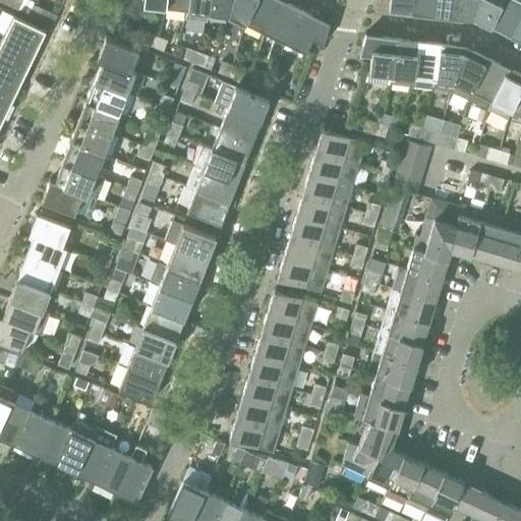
[(27,13),(34,3),(33,3),(34,1),(31,0),(9,0),(7,4),(17,9),(27,13)]
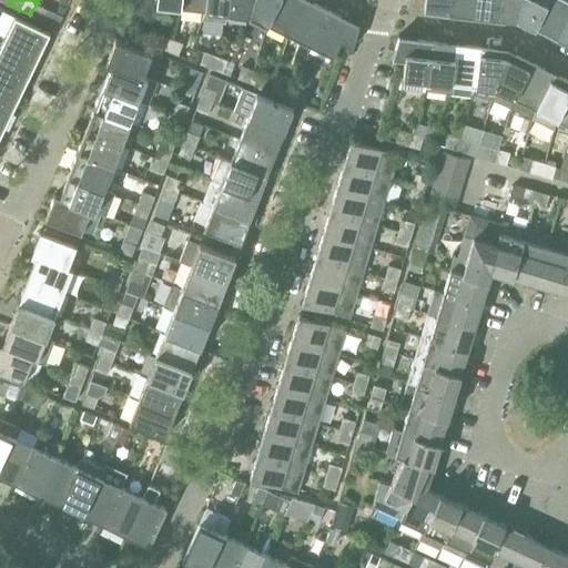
[(229,11),(230,0),(205,0),(204,9),(205,9),(202,19),(225,22),(229,11)]
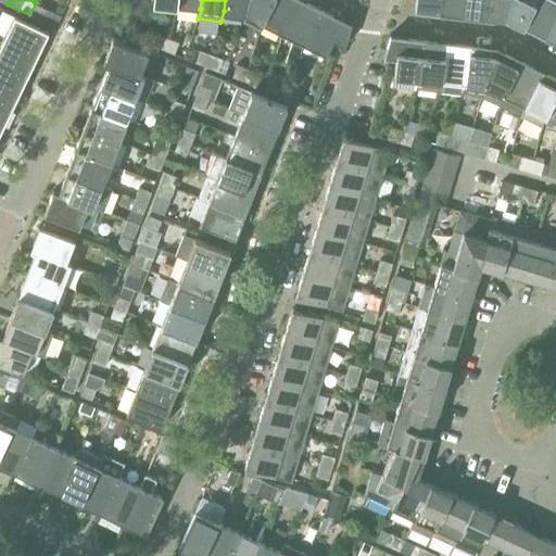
[(225,0),(224,11),(243,13),(247,0),(225,0)]
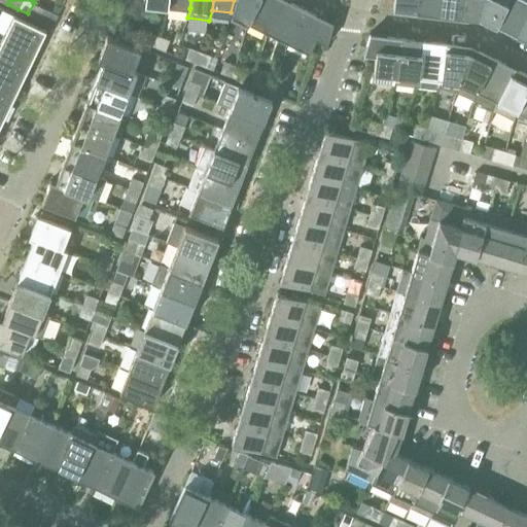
[(257,0),(234,0),(231,12),(247,22),(257,0)]
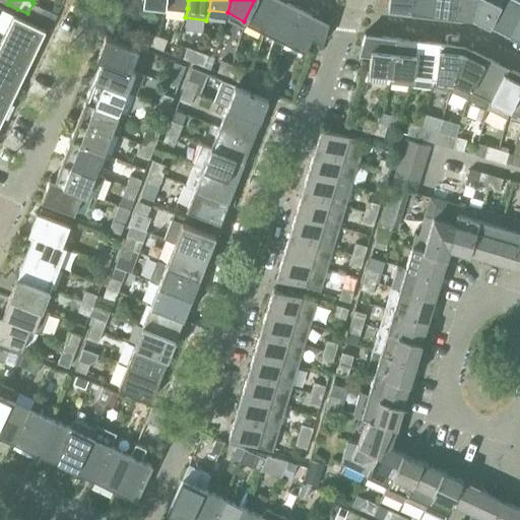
[(254,0),(244,21),(264,30),(279,0),(254,0)]
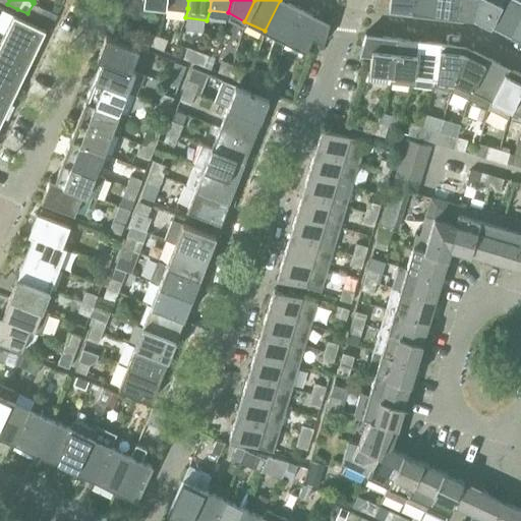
[(280,0),(265,31),(285,41),(300,9),(282,0),(280,0)]
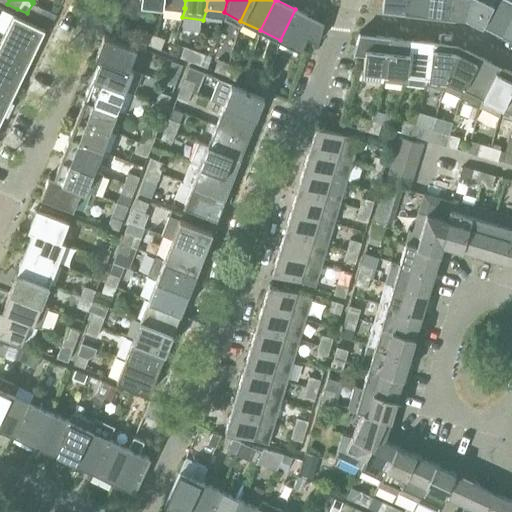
[(368,4),(404,8),(404,0),(367,0),(366,5),(368,5),(368,4)]
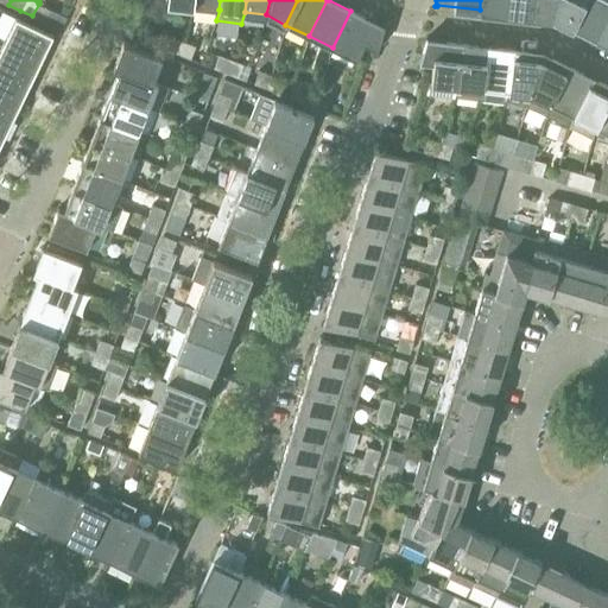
[(480,0),(480,10),(505,13),(506,0),(480,0)]
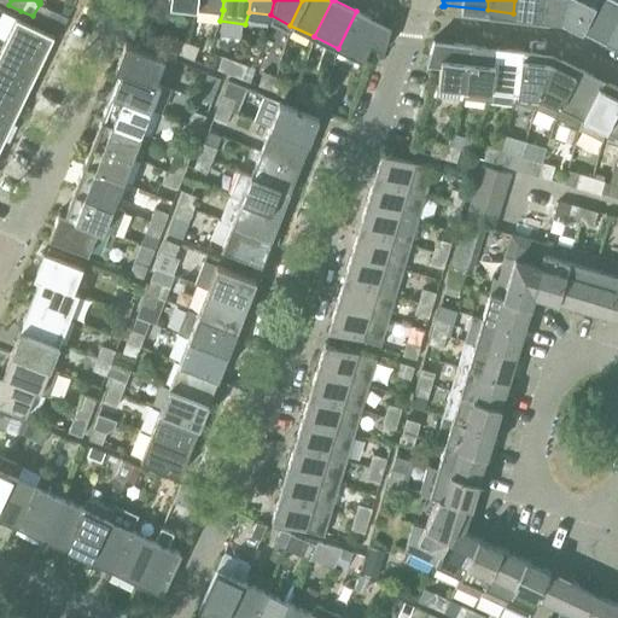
[(514,0),(513,13),(540,16),(541,0),(514,0)]
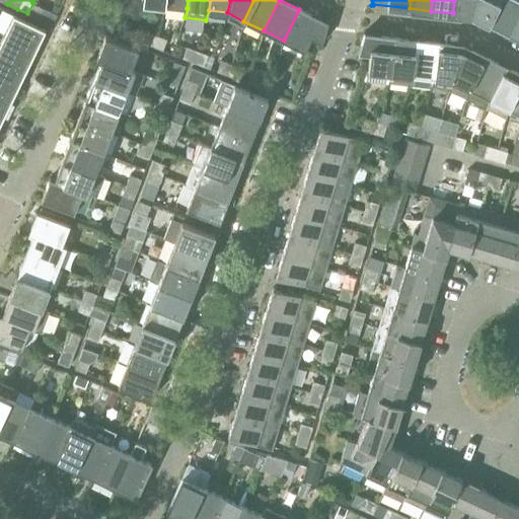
[(454,0),(453,13),(471,16),(476,0),(454,0)]
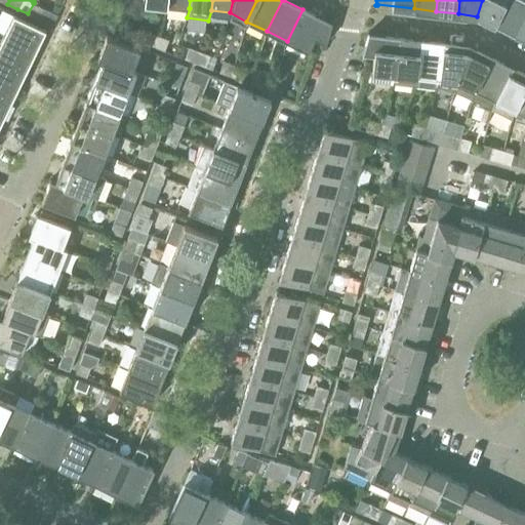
[(482,0),(477,16),(493,24),(505,0),(482,0)]
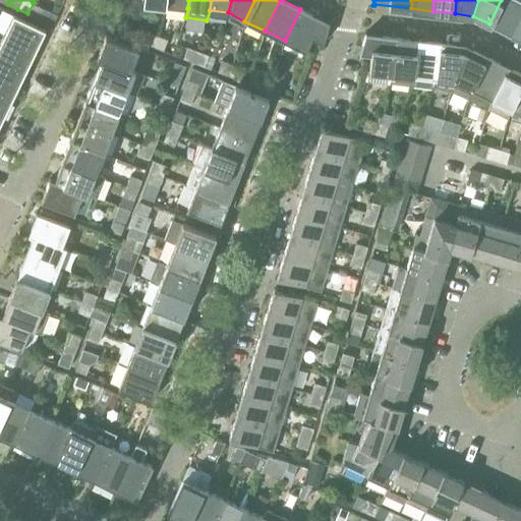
[(511,35),(520,13),(520,0),(501,0),(489,23),(511,35)]
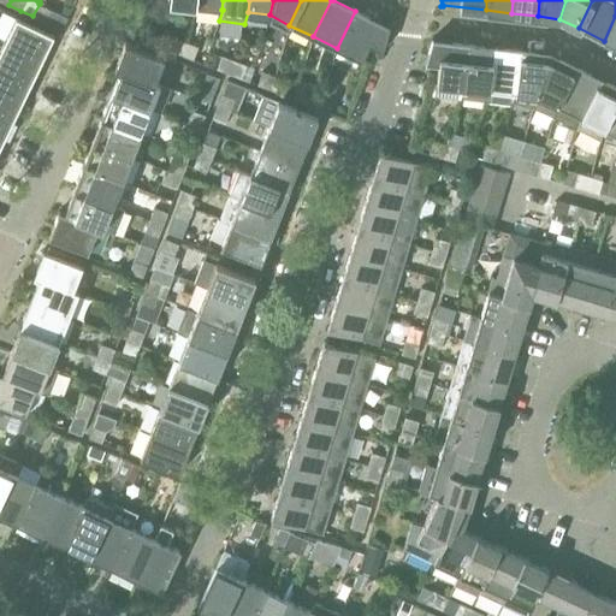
[(40,4),(33,16),(61,30),(67,17),(66,16),(70,7),(64,5),(60,13),(58,12),(40,4)]
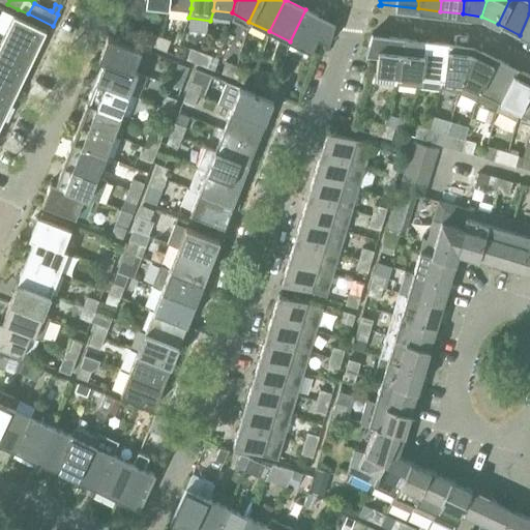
[(333,23),(305,9),(290,41),(310,52),(318,37),(327,41),(327,42),(328,43),(334,22),(333,22),(333,23)]
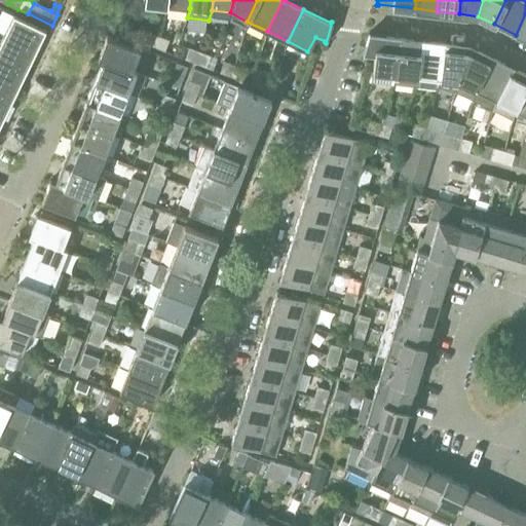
[(525,13),(516,35),(525,39),(525,13)]
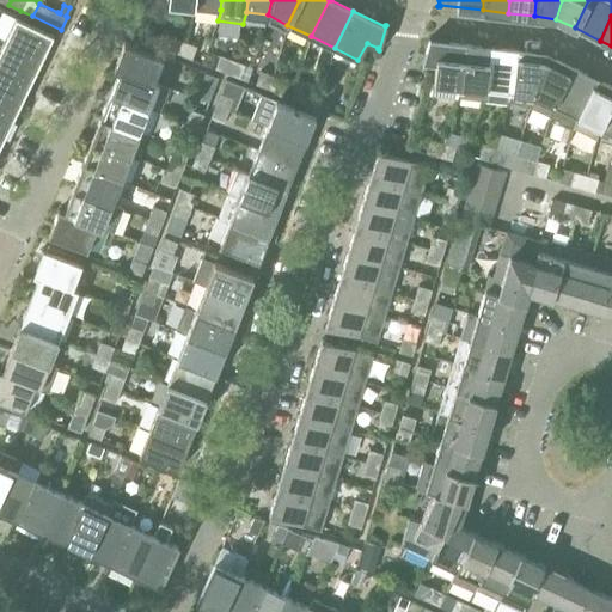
[(4,40),(42,57),(48,43),(44,42),(49,32),(16,17),(4,40)]
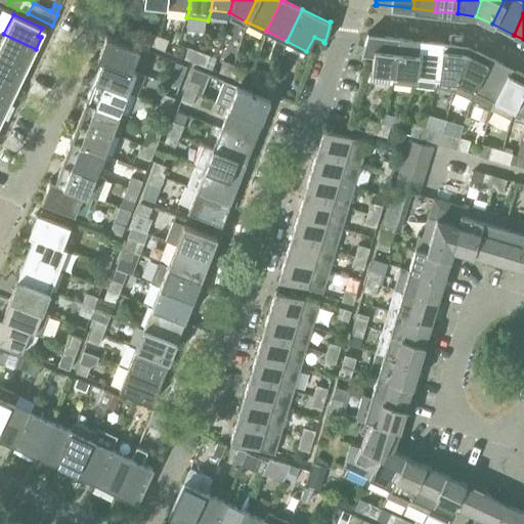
[(143,42),(155,46),(159,36),(147,32),(143,42)]
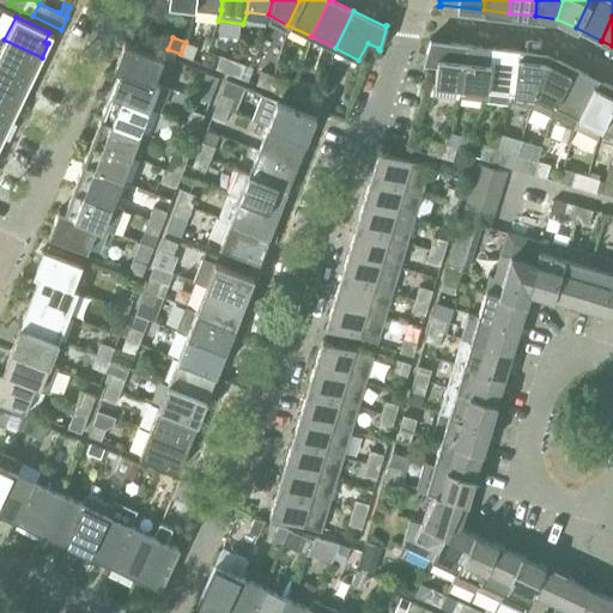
[(431,93),(459,97),(462,84),(466,43),(431,40),(431,38),(430,37),(423,62),(437,64),(435,83),(431,93)]
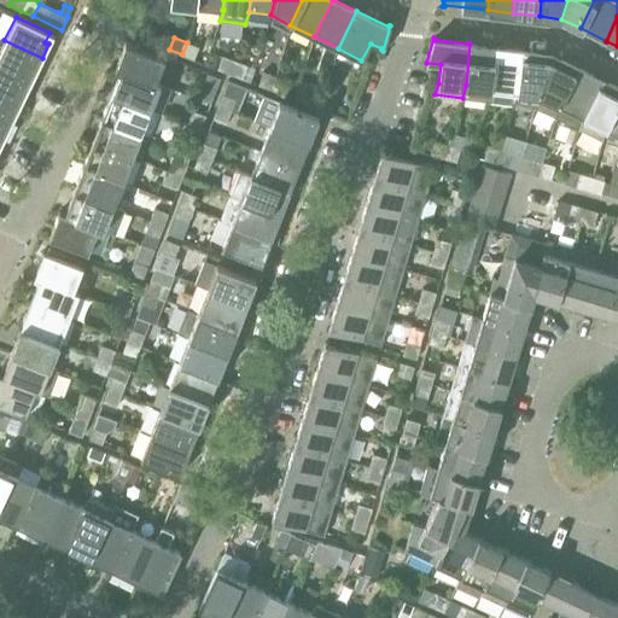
[(0,66),(30,82),(42,58),(4,40),(0,48),(0,66)]
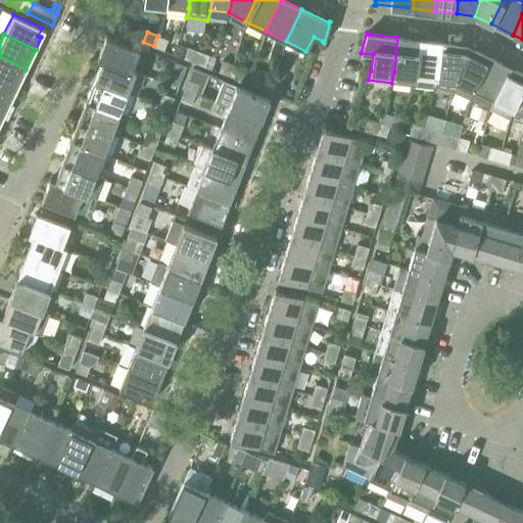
[(105,44),(102,43),(97,57),(102,59),(102,57),(131,68),(131,67),(139,48),(133,45),(109,36),(105,44)]
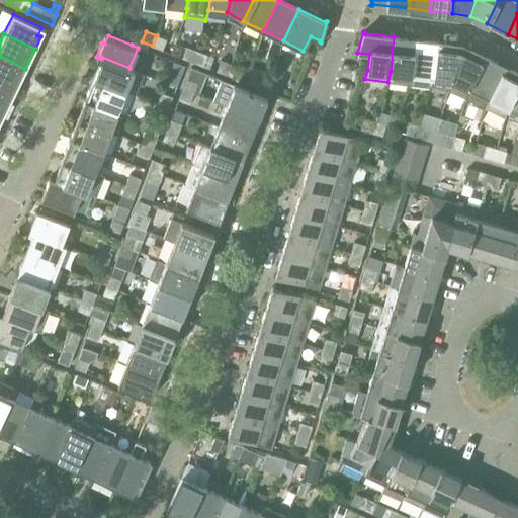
[(167,38),(157,35),(153,46),(163,50),(167,38)]
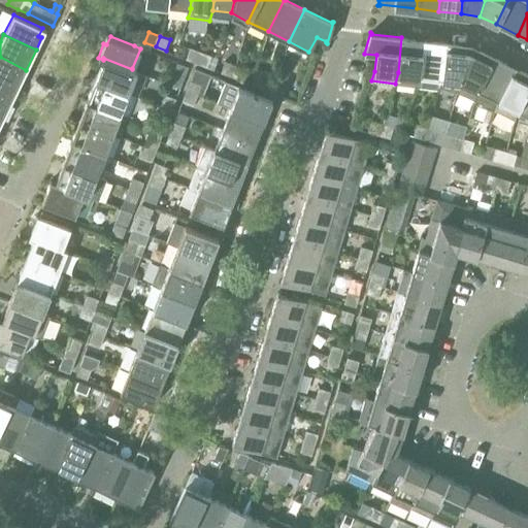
[(420,75),(423,40),(401,37),(398,72),(395,84),(417,86),(420,75)]
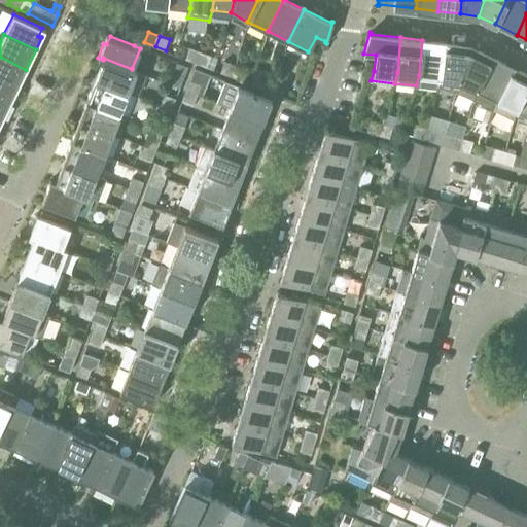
[(441,77),(440,77),(444,42),(422,40),(419,75),(416,85),(437,89),(438,86),(441,77)]
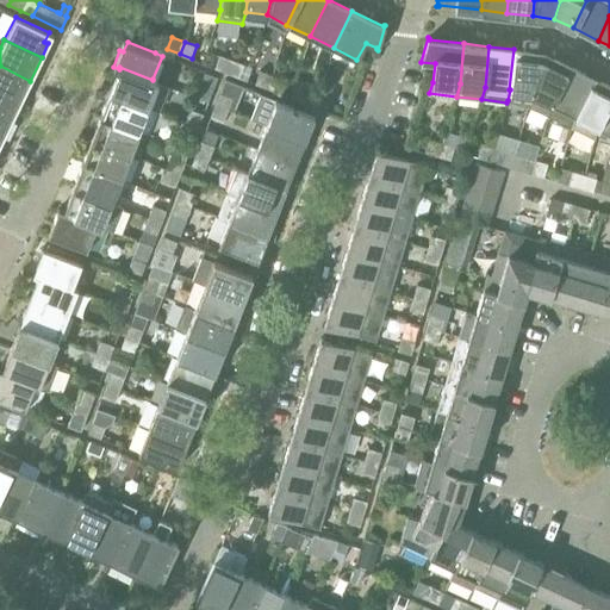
[(545,53),(514,49),(509,89),(510,89),(508,100),(528,107),(533,93),(545,53)]
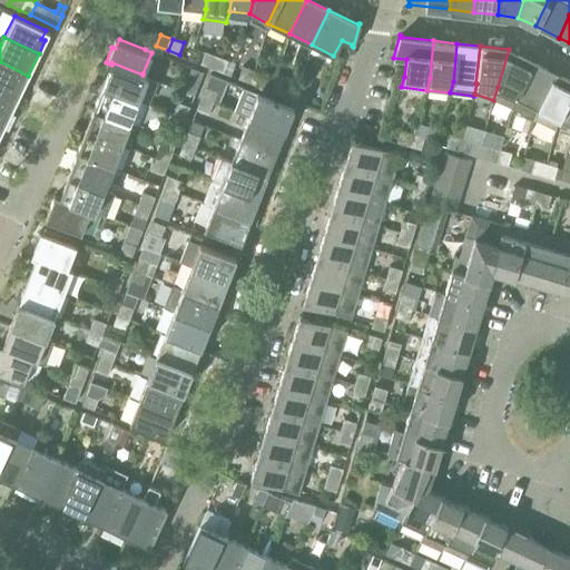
[(512,108),(516,96),(533,61),(509,49),(498,87),(493,100),(512,108)]
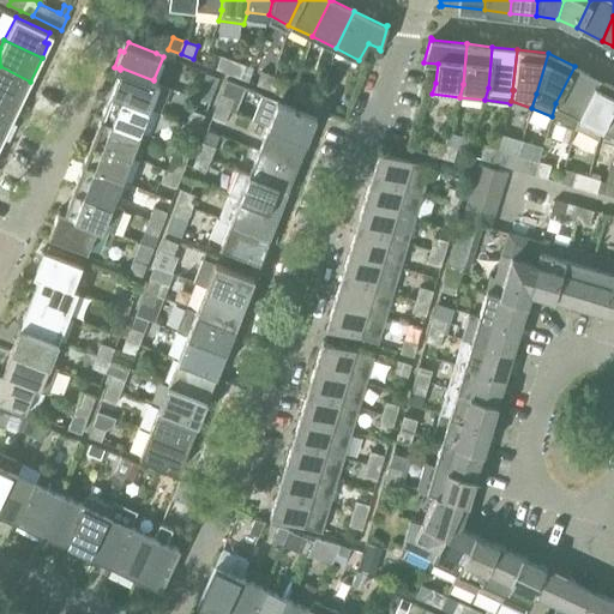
[(216,68),(228,73),(234,60),(221,55),(216,68)]
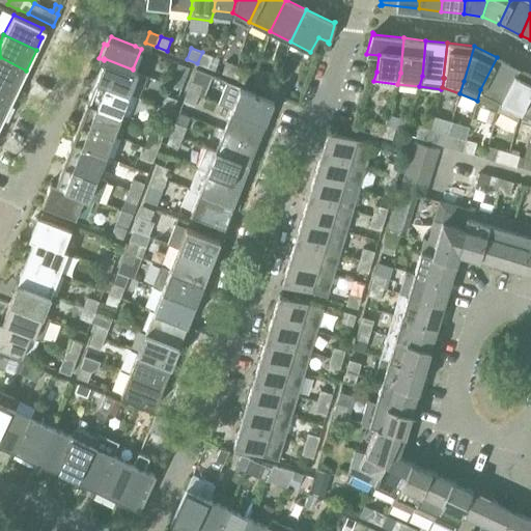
[(202,52),(197,63),(208,66),(213,56),(202,52)]
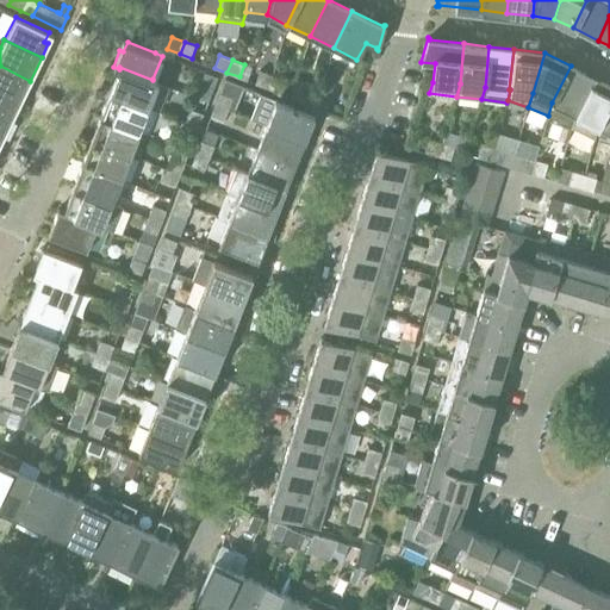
[(0,94),(19,104),(30,81),(0,66),(0,94)]
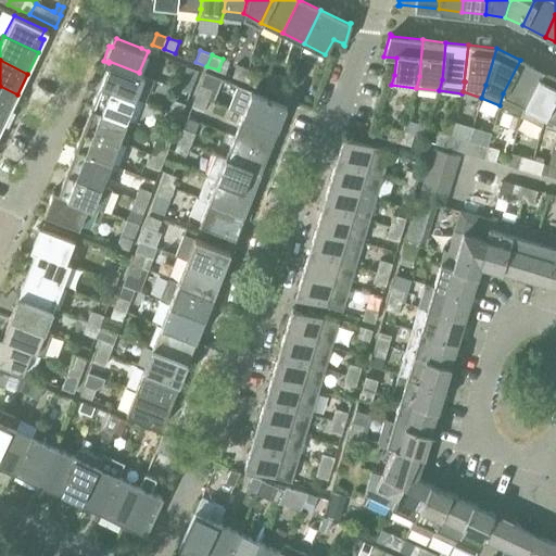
[(541,71),(520,60),(503,93),(500,105),(519,115),(541,71)]
